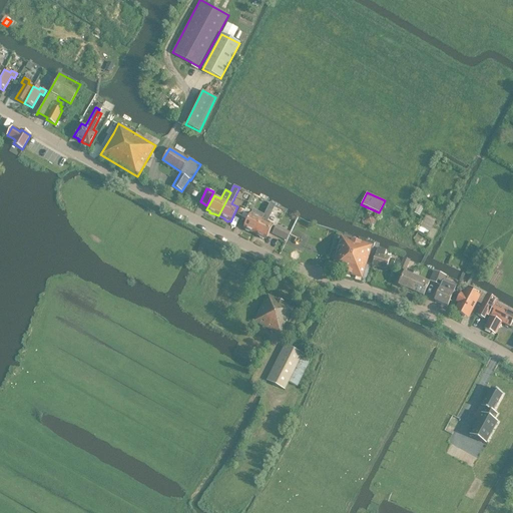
[(262,219),(254,233),(260,236),(260,237),(263,238),(264,238),(266,239),(273,224),(267,221),(275,205),(270,202),(262,219)]
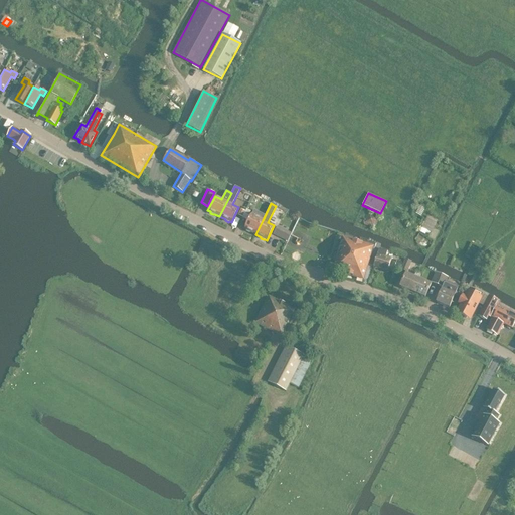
[(251,214),(244,229),(246,229),(246,231),(249,232),(250,232),(255,234),(263,220),(265,215),(254,209),(251,214)]
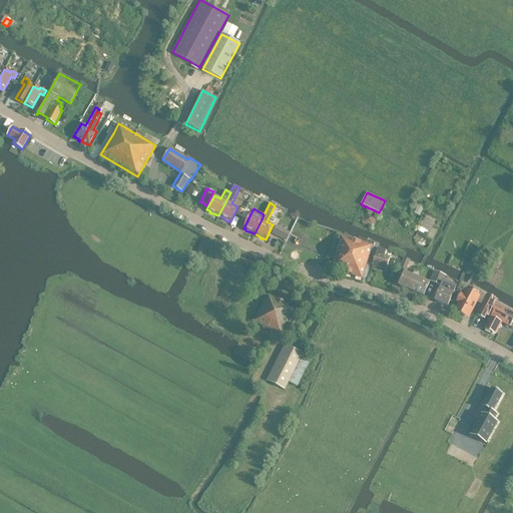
[(418,229),(419,230),(423,232),(424,231),(425,228),(427,229),(429,230),(430,231),(430,230),(432,226),(435,220),(425,215),(422,221),(420,225),(418,229)]
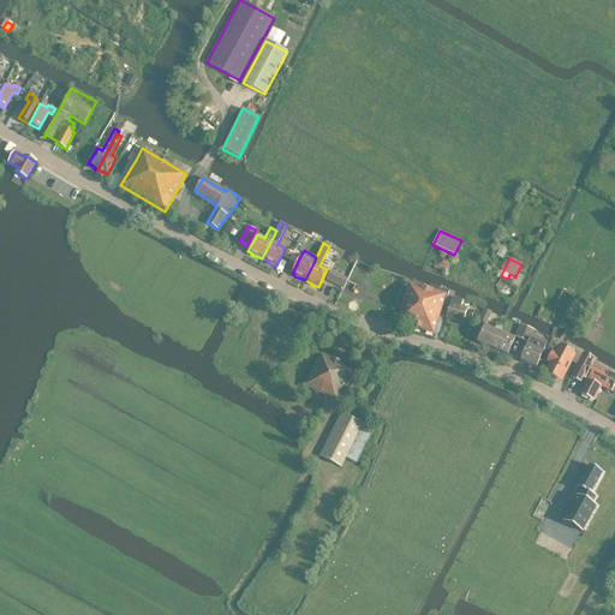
[(330,270),(326,279),(342,288),(347,279),(330,270)]
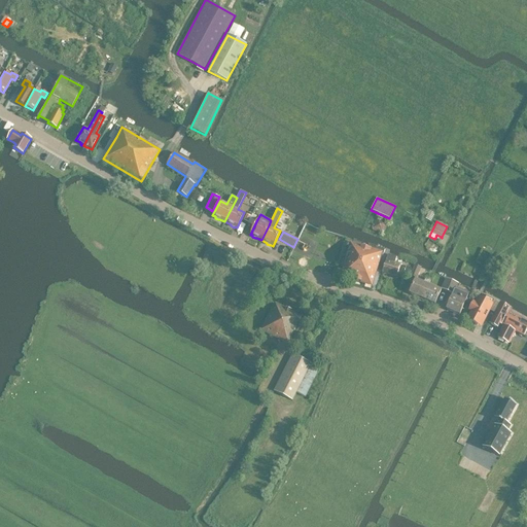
[(371,284),(372,285),(381,253),(351,244),(341,276),(371,284)]
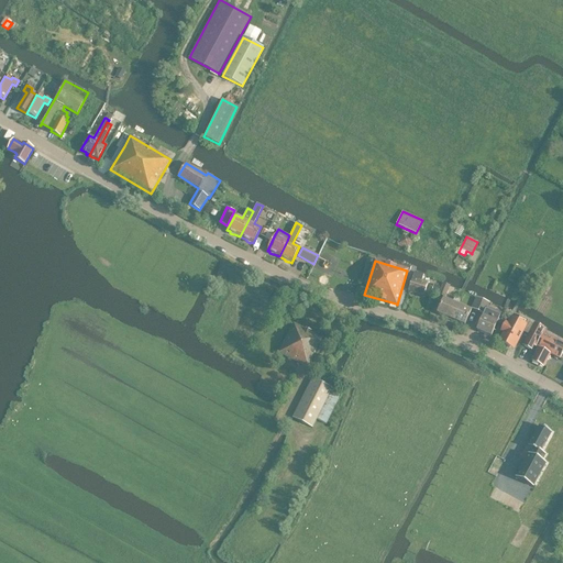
[(408,290),(423,296),(427,283),(421,282),(423,275),(415,272),(408,290)]
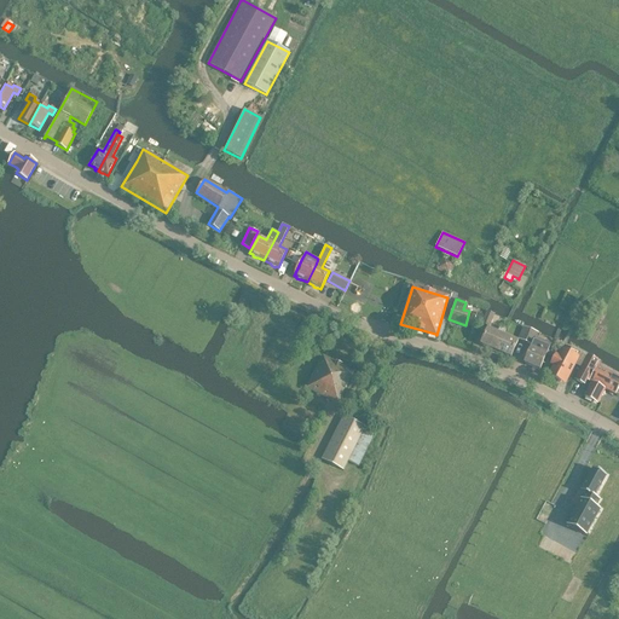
[(476,312),(474,322),(481,324),(484,314),(476,312)]
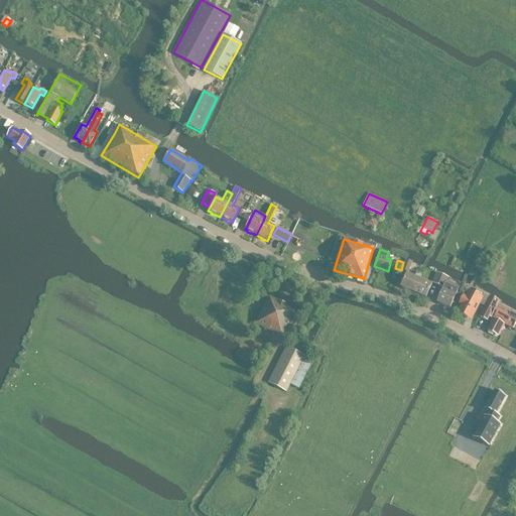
[(401,270),(406,272),(411,262),(406,260),(401,270)]
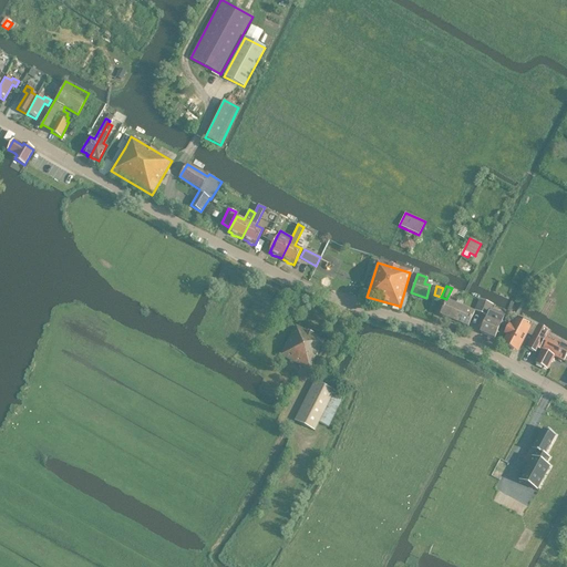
[(441,316),(454,321),(461,307),(463,301),(457,299),(455,305),(446,301),(441,316)]
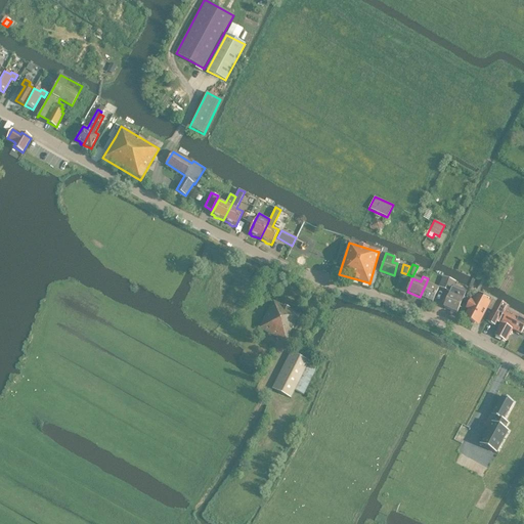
[(439,287),(450,292),(444,307),(456,312),(466,292),(453,286),(455,281),(443,276),(439,287)]
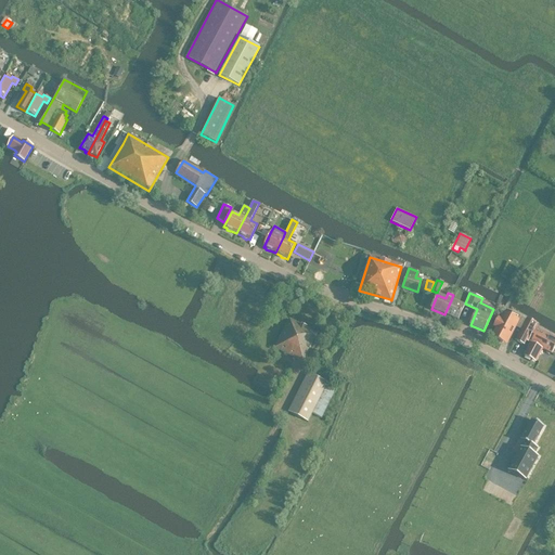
[(451,300),(444,314),(457,320),(464,306),(451,300)]
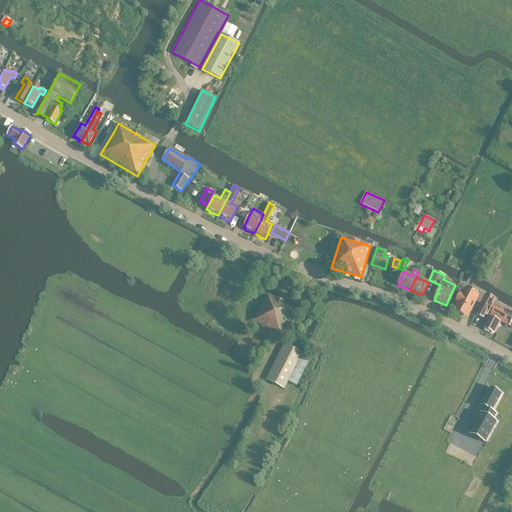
[(455,309),(458,311),(457,312),(463,316),(464,314),(467,315),(475,301),(480,303),(485,293),(473,286),(470,292),(465,290),(462,295),(460,295),(457,301),(458,302),(455,309)]
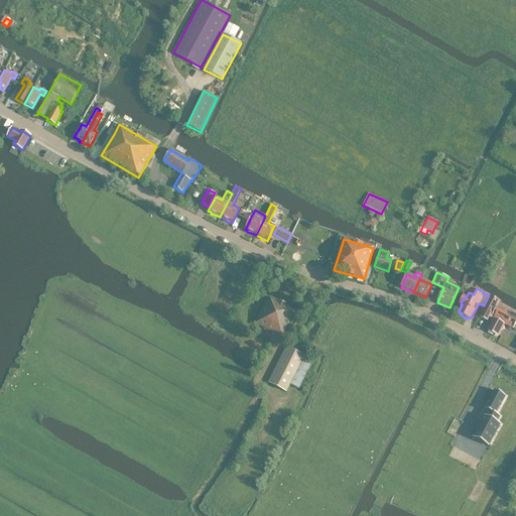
[(487,320),(489,316),(493,318),(487,331),(498,336),(504,325),(513,329),(515,321),(515,313),(498,305),(500,301),(489,295),(481,311),(479,315),(487,320)]
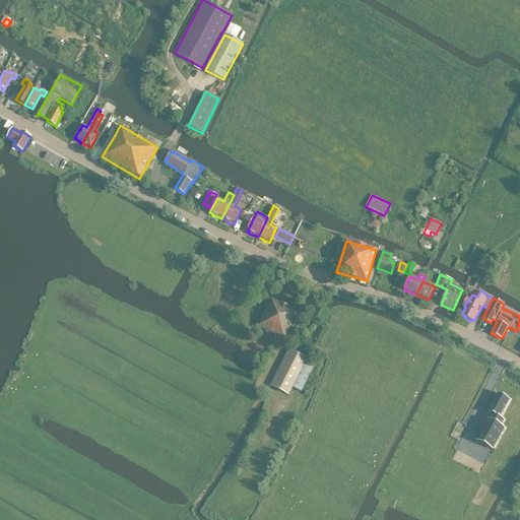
[(258,325),(265,328),(265,330),(284,339),(298,312),(271,299),(258,325)]
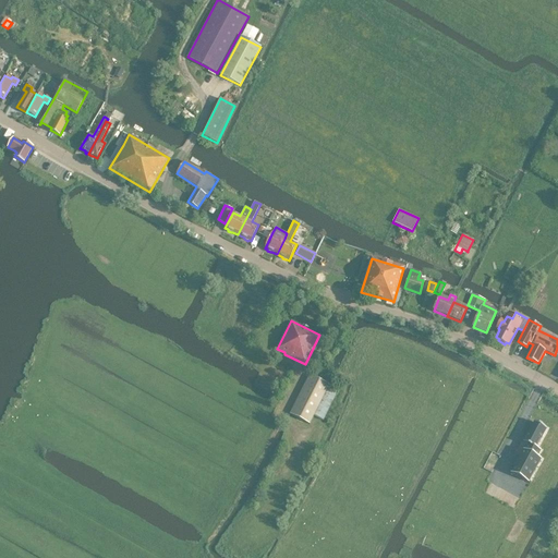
[(339,390),(329,385),(310,375),(290,414),(310,424),(314,415),(324,421),(339,390)]
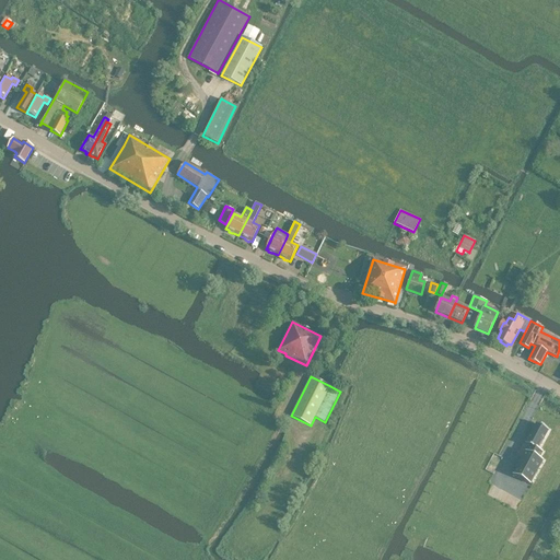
[(548,430),(536,423),(525,444),(531,446),(527,453),(525,451),(513,475),(531,483),(543,461),(538,458),(541,452),(537,450),(548,430)]
